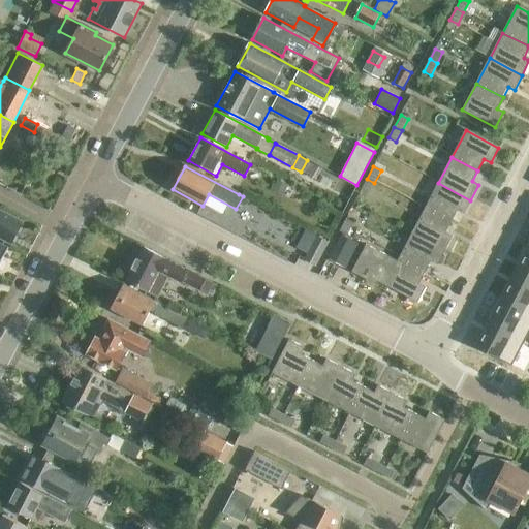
[(277,179),(272,190),(283,196),(284,193),(290,196),(293,189),(288,186),(288,185),(277,179)]
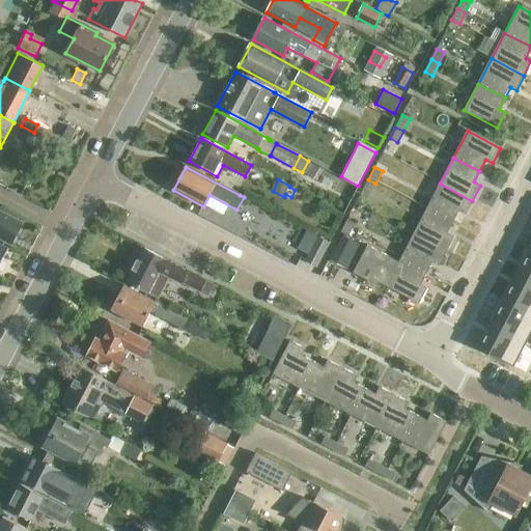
[(370,194),(375,184),(368,179),(363,190),(370,194)]
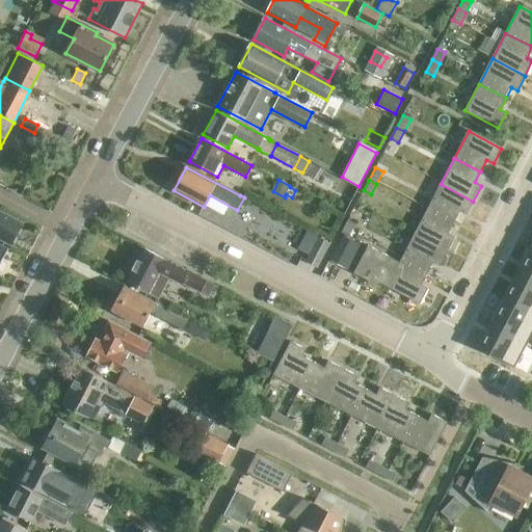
[(467,215),(473,202),(441,184),(427,210),(453,224),(460,211),(467,215)]
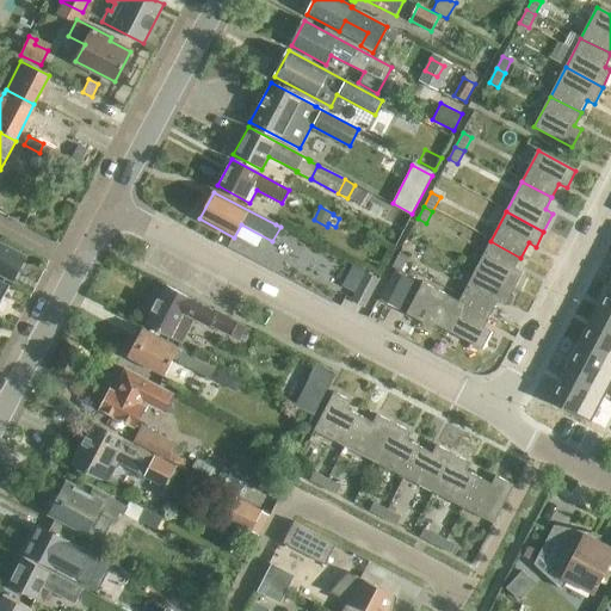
[(294,254),(302,236),(285,228),(276,245),(294,254)]
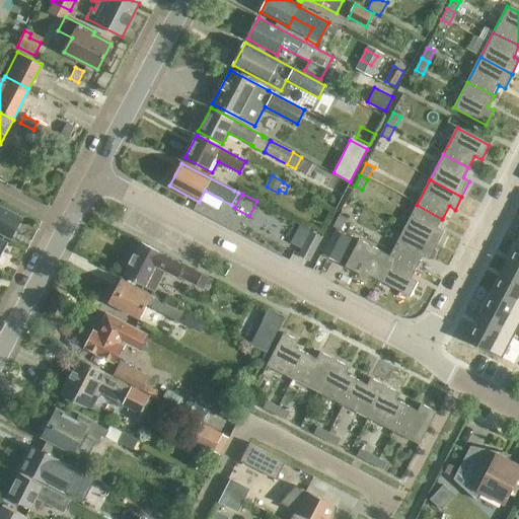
[(437,228),(442,219),(417,205),(402,230),(435,247),(443,231),(437,228)]
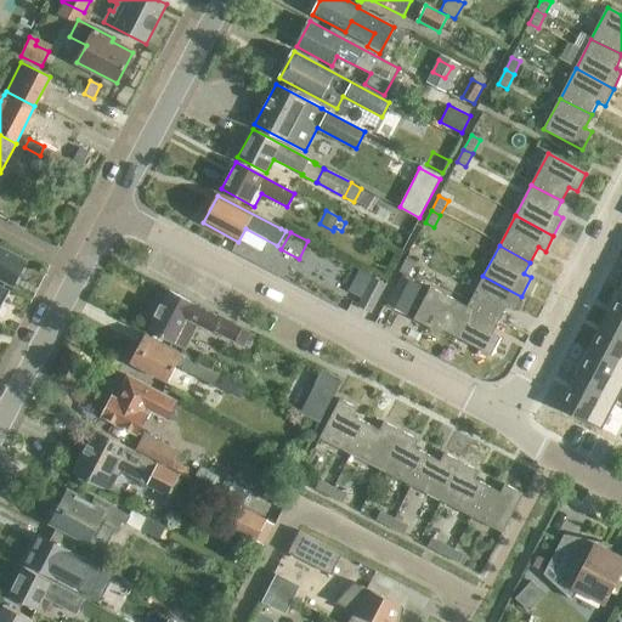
[(0,278),(12,286),(26,260),(0,247),(0,278)]
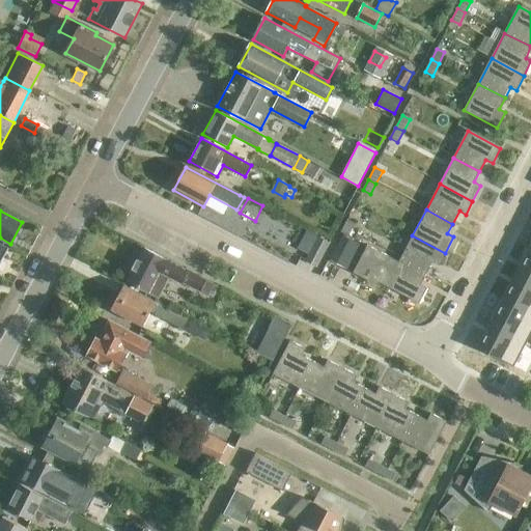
[(347,220),(341,232),(348,235),(355,224),(347,220)]
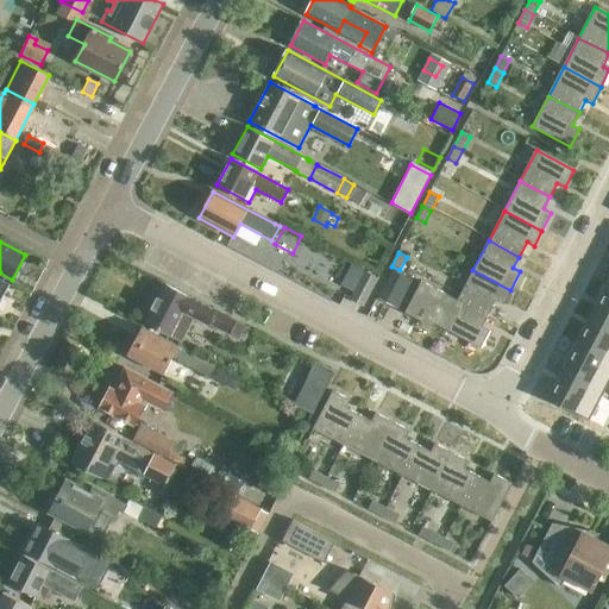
[(380,297),(394,305),(408,278),(394,270),(380,297)]
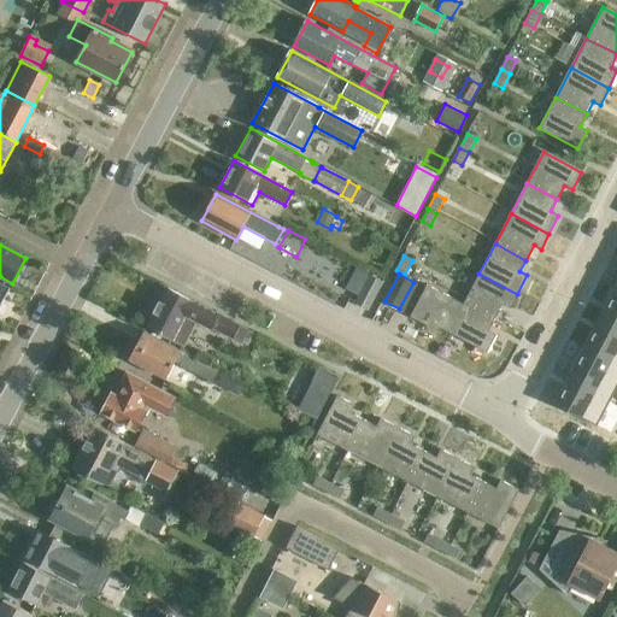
[(510,309),(517,294),(479,274),(463,304),(493,321),(501,305),(510,309)]
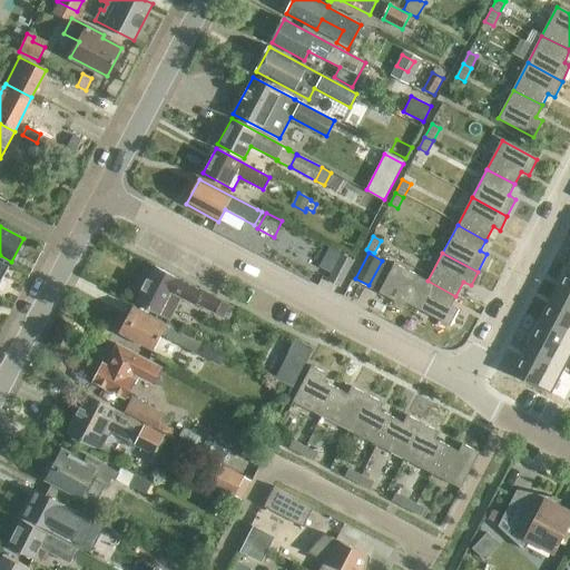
[(328,278),(341,285),(354,261),(342,254),(328,278)]
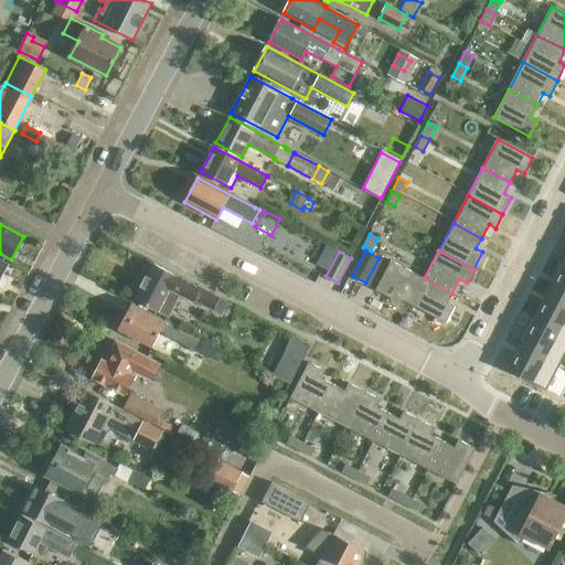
[(0,281),(9,265),(0,259),(0,281)]
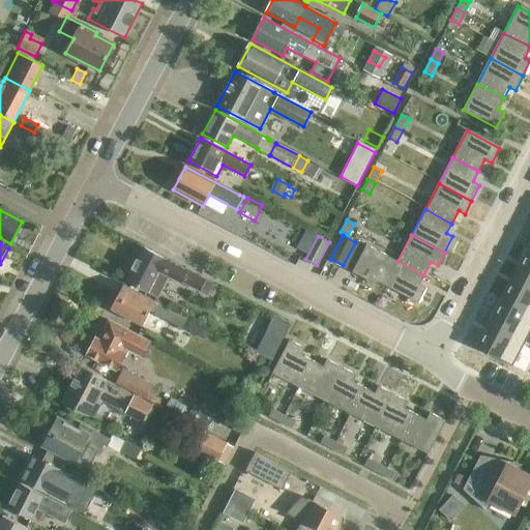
[(423,275),(398,261),(366,245),(353,272),(377,285),(379,282),(418,302),(425,288),(419,284),(423,275)]
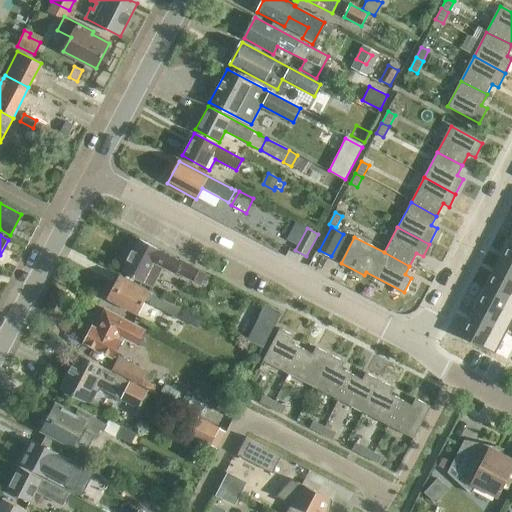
[(199,271),(198,270),(139,239),(123,270),(154,286),(164,266),(177,273),(178,272),(194,280),(199,271)]
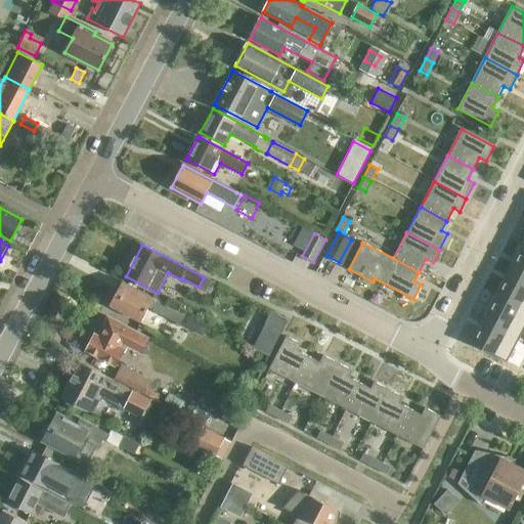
[(523,247),(522,246),(509,270),(523,277),(523,247)]
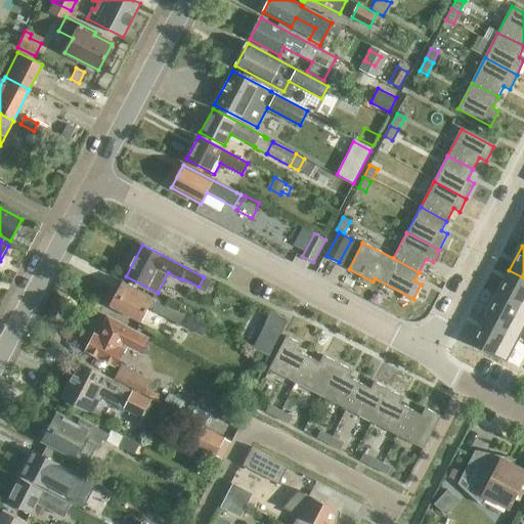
[(523,277),(509,270),(496,294),(523,308),(523,277)]
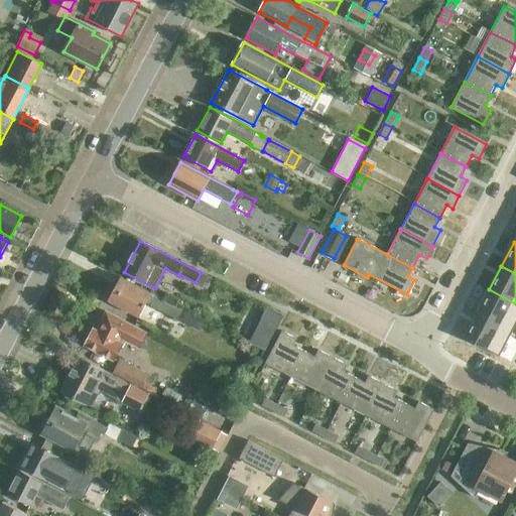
[(201,273),(196,282),(207,288),(213,279),(212,278),(201,273)]
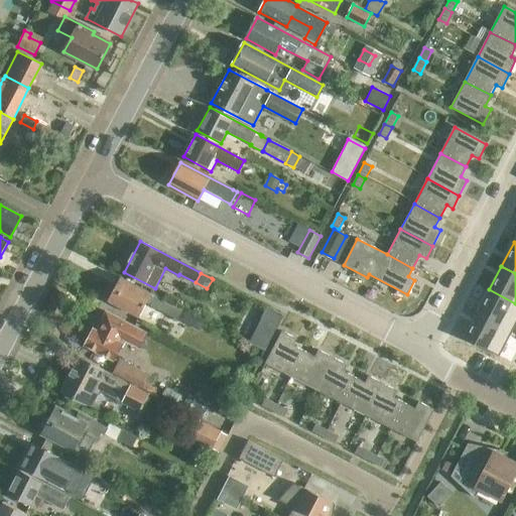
[(194,315),(168,301),(121,277),(109,300),(140,316),(148,300),(153,302),(151,305),(177,319),(178,318),(188,324),(194,315)]
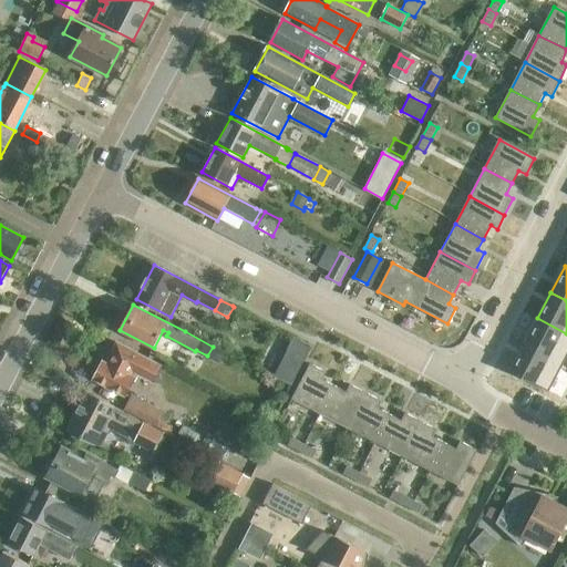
[(566,333),(537,318),(524,344),(563,364),(566,354),(566,333)]
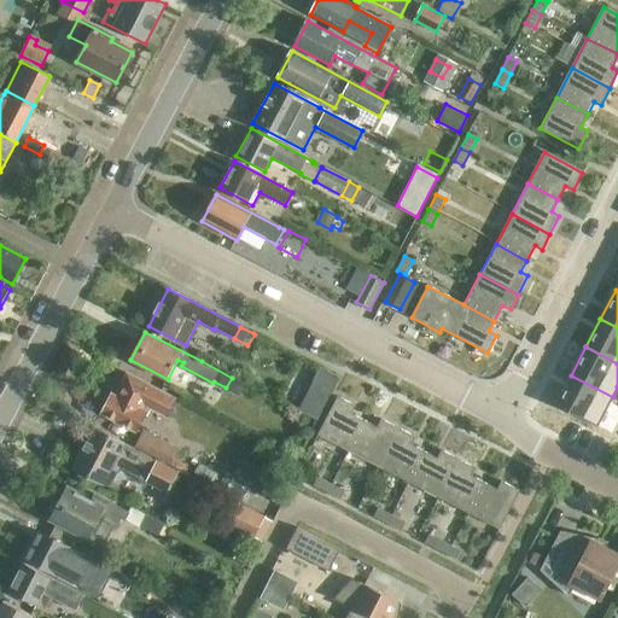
[(175,398),(128,373),(116,395),(112,394),(103,413),(136,431),(146,412),(144,410),(147,402),(156,406),(155,409),(167,415),(175,398)]
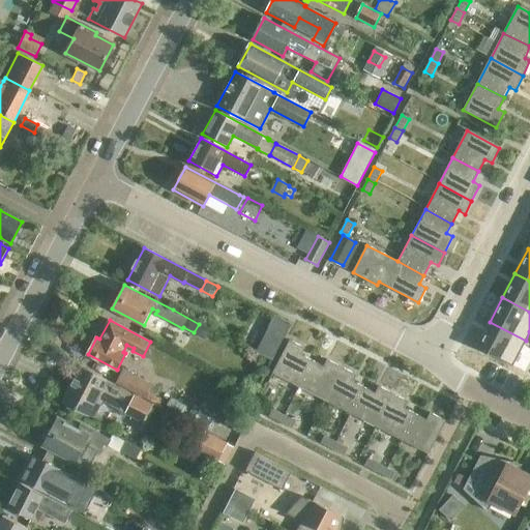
[(490,322),(476,347),(512,365),(526,341),(490,322)]
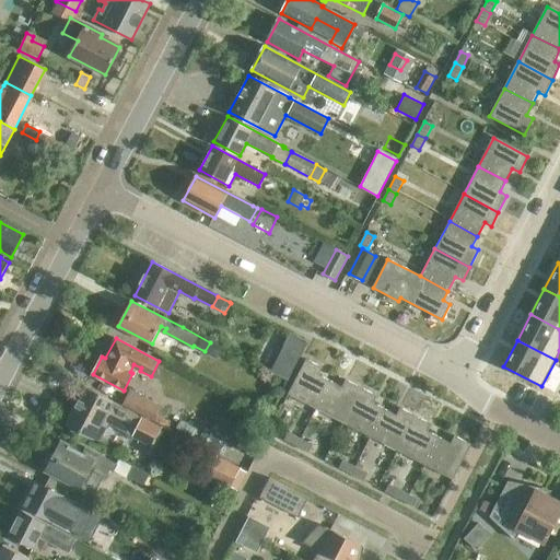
[(205,351),(205,353),(216,359),(221,348),(210,342),(205,351)]
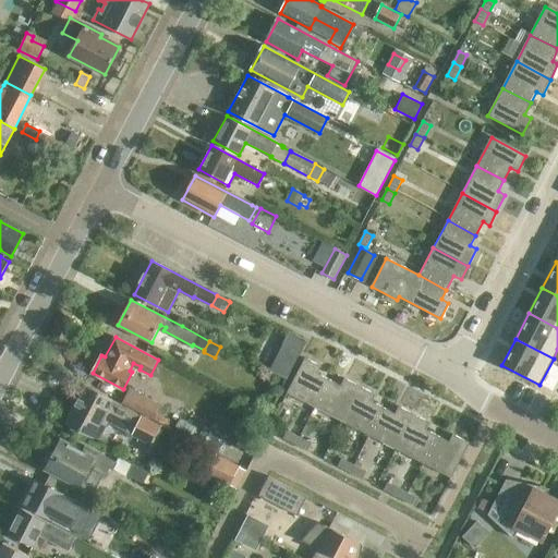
[(315,408),(329,379),(317,373),(320,366),(305,359),(287,392),(315,408)]
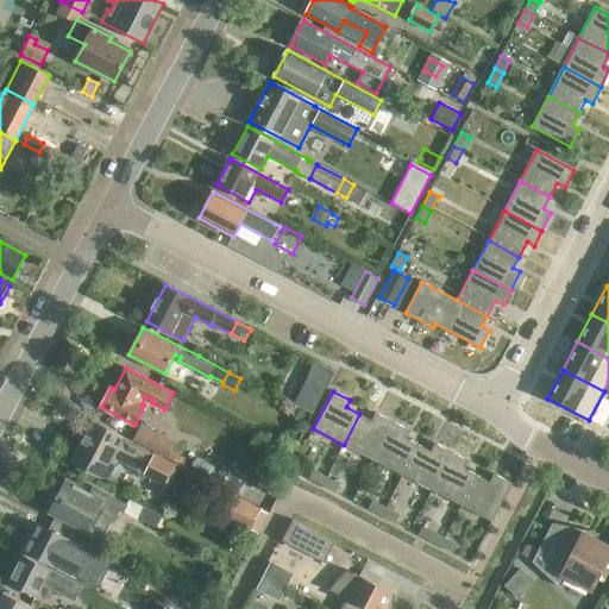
[(372,460),(393,422),(376,413),(371,421),(359,414),(344,445),(372,460)]
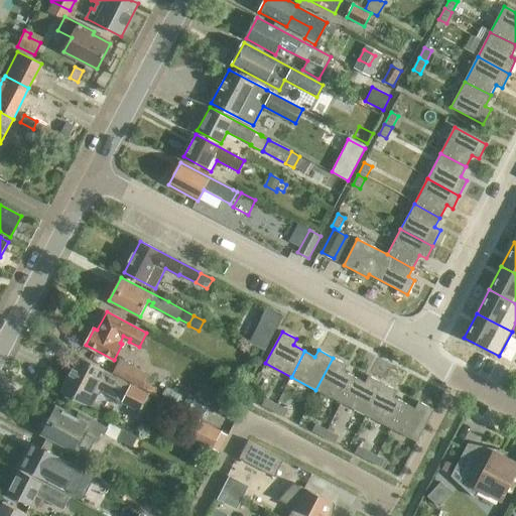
[(131,385),(80,357),(61,390),(93,407),(102,390),(96,387),(98,383),(125,398),(124,399),(141,408),(143,406),(149,395),(140,390),(131,385)]
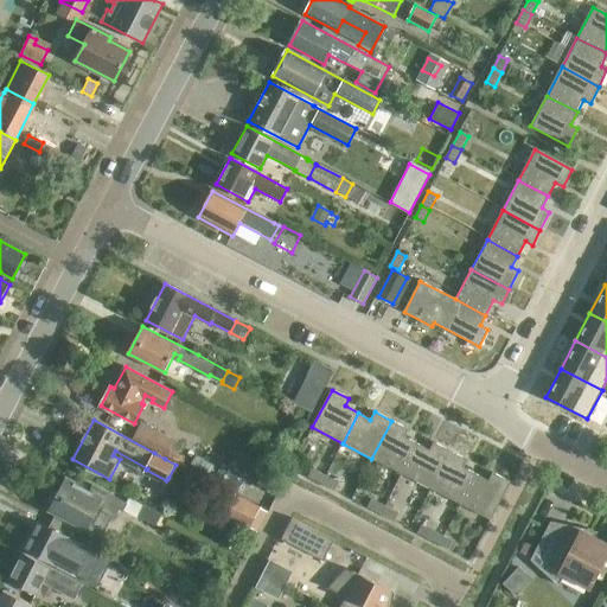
[(401,474),(416,443),(403,438),(408,429),(391,421),(371,459),(401,474)]
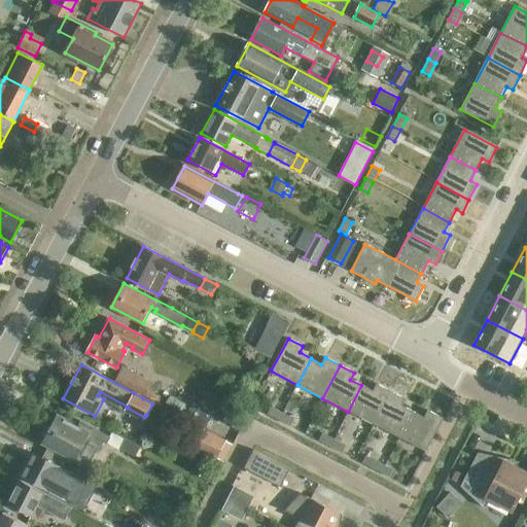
[(160,396),(147,390),(151,383),(124,369),(116,381),(156,401),(160,396)]
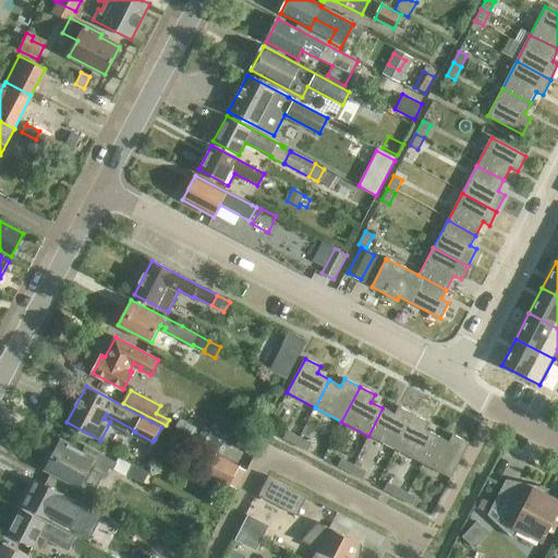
[(396,449),(413,415),(399,408),(395,414),(383,408),(368,436),(396,449)]
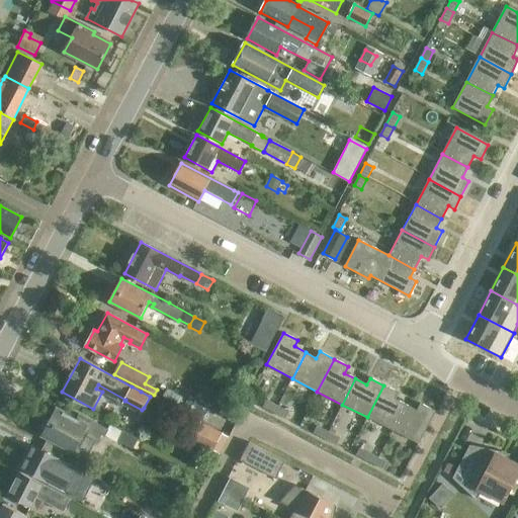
[(392,430),(406,405),(395,399),(399,393),(383,385),(367,417),(392,430)]
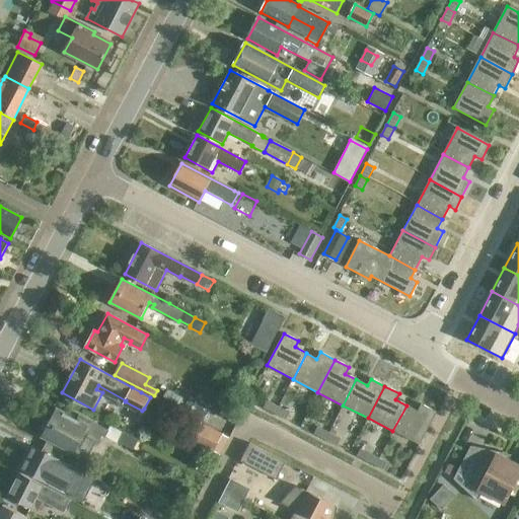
[(275,414),(279,406),(268,400),(264,408),(275,414)]
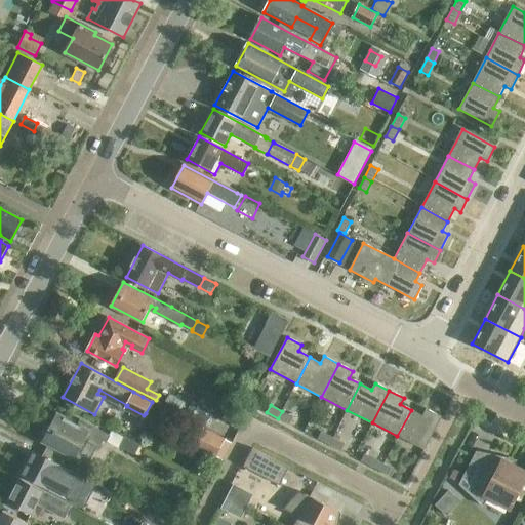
[(411,410),(397,436),(423,450),(441,417),(426,409),(422,416),(411,410)]
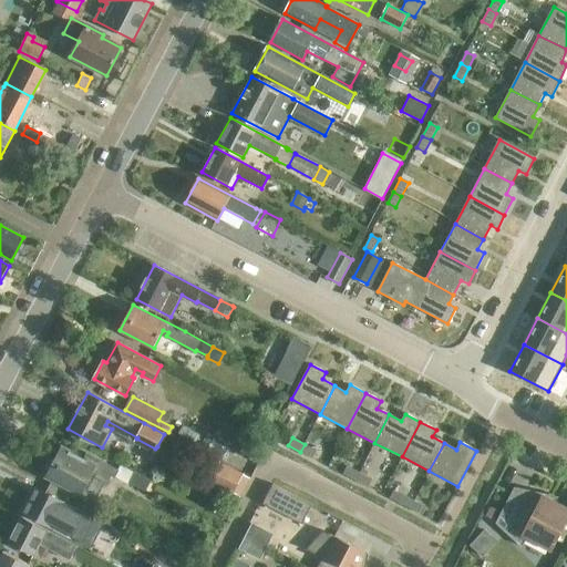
[(305,444),(300,452),(312,459),(317,451),(305,444)]
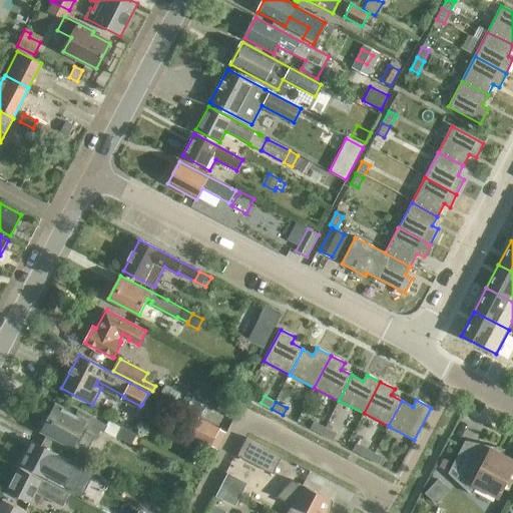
[(76,416),(55,405),(42,430),(86,454),(97,433),(99,433),(100,430),(104,431),(107,425),(79,411),(76,416)]
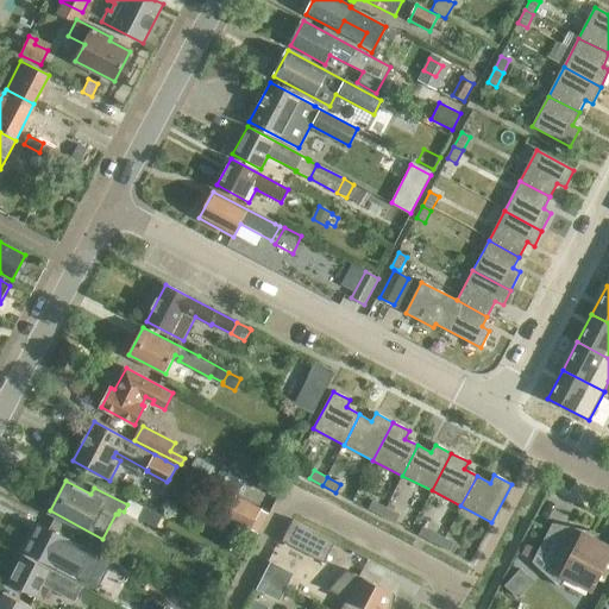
[(261,509),(236,496),(225,518),(250,531),(261,509)]
